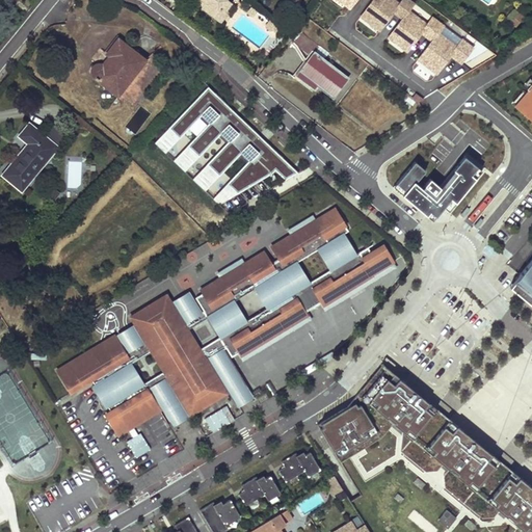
[(233,3),(228,0),(202,0),(206,2),(203,6),(202,7),(216,19),(222,10),(228,9),(233,3)]
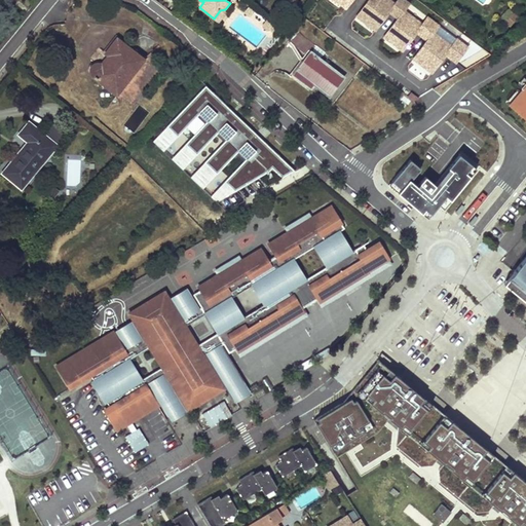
[(340,0),(348,6),(352,0),(368,0),(357,16),(364,22),(366,20),(377,28),(389,12),(398,19),(384,37),(391,42),(392,40),(405,48),(416,32),(427,40),(413,59),(420,65),(422,62),(434,71),(446,54),(456,62),(467,47),(457,39),(451,46),(434,32),(439,26),(427,16),(422,24),(404,10),(410,3),(405,0),(397,0),(395,3),(390,0),(340,0)]
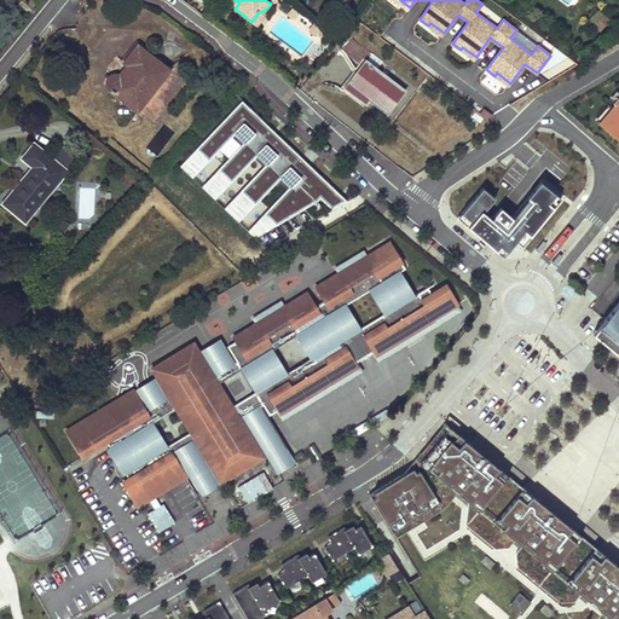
[(291,19),(295,18),(299,13),(291,9),(287,15),(291,19)]
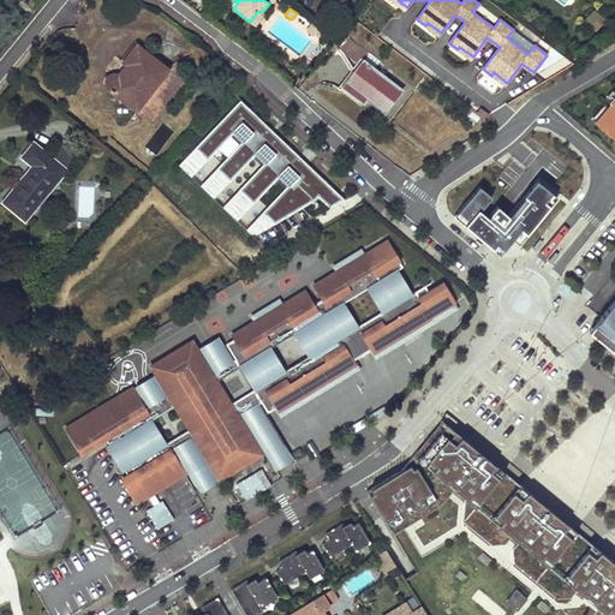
[(598,29),(607,17),(596,10),(587,22),(598,29)]
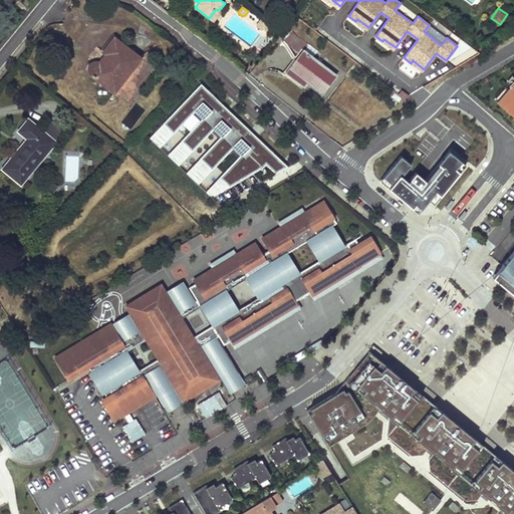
[(215,10),(209,18),(214,22),(220,13),(220,9),(215,10)]
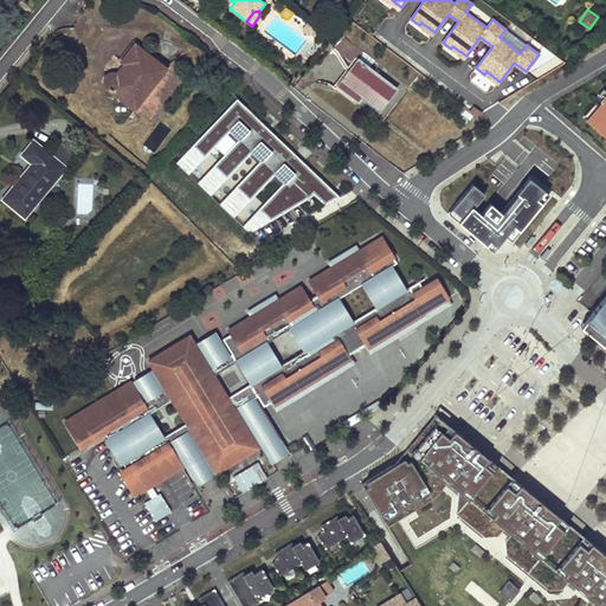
[(305,24),(302,27),(302,32),(307,36),(313,28),(305,24)]
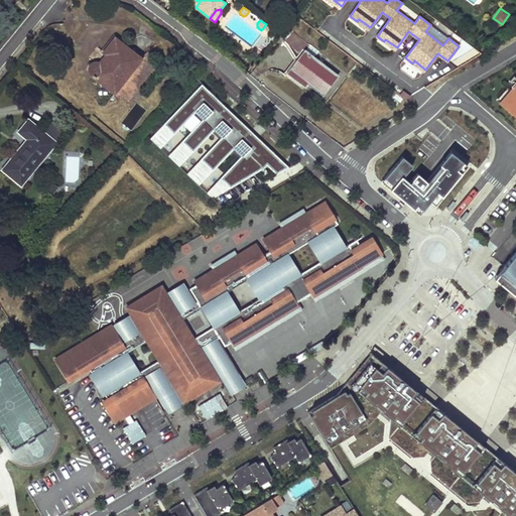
[(285,41),(302,55),(291,70),(308,83),(324,94),(338,76),(313,56),(306,50),(310,44),(293,31),(285,41)]
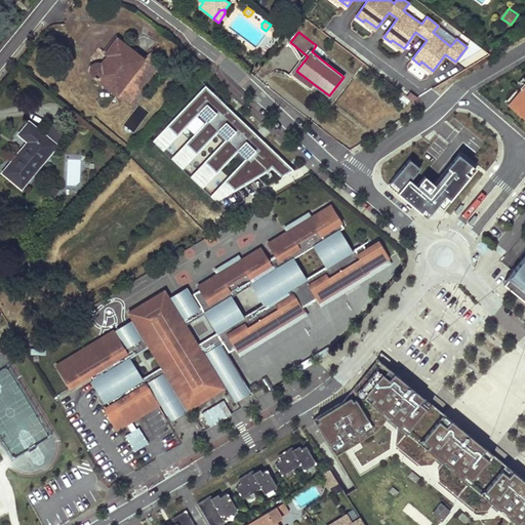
[(92,75),(117,94),(144,59),(117,39),(107,53),(109,55),(102,65),(99,64),(97,64),(95,64),(93,66),(91,68),(91,71),(91,73),(92,75)]
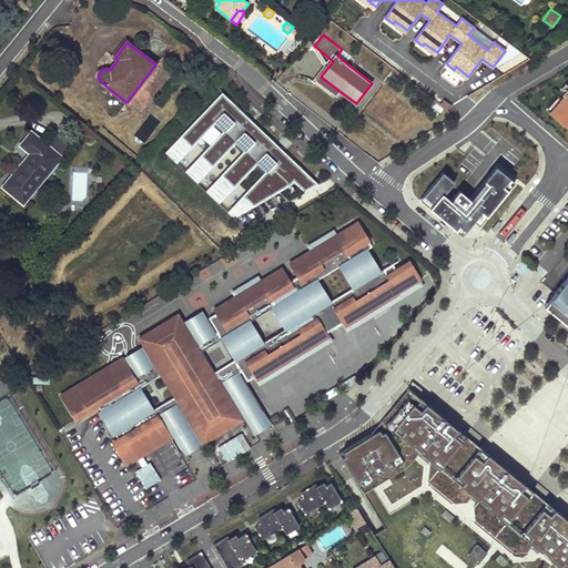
[(337,56),(345,62),(348,61),(352,57),(342,49),(337,56)]
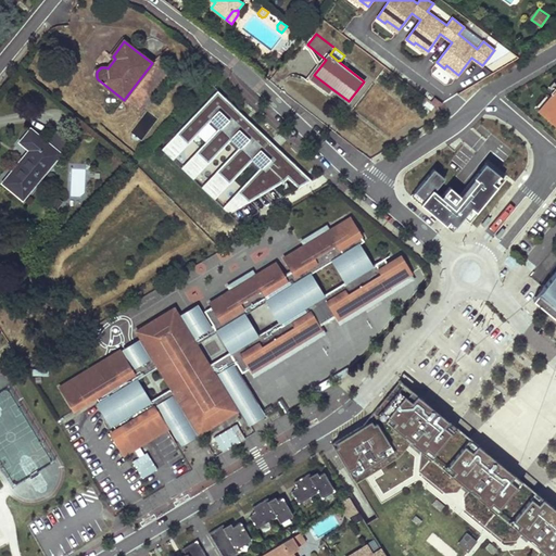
[(311,79),(329,93),(332,89),(314,75),(311,79)]
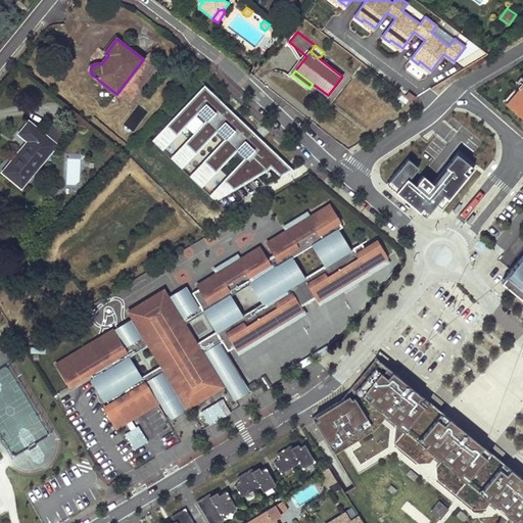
[(522,81),(519,86),(518,87),(520,89),(518,91),(507,104),(522,119),(522,81)]
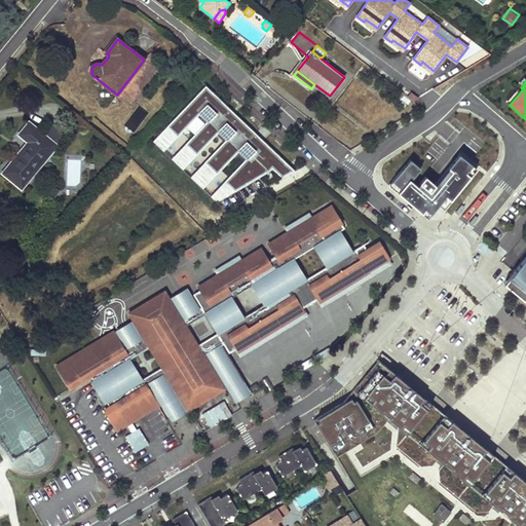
[(505,102),(510,105),(521,91),(518,88),(505,102)]
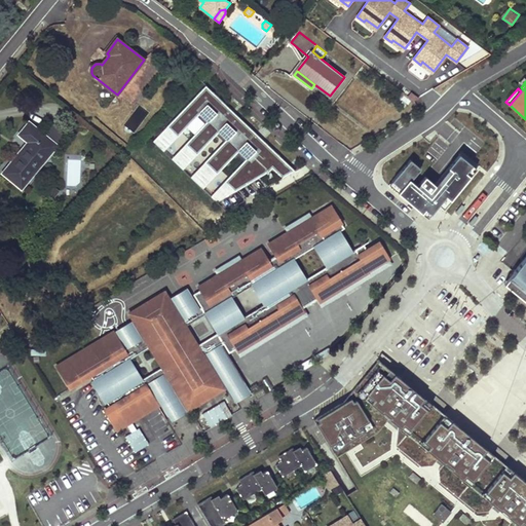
[(3,173),(22,187),(57,145),(42,134),(30,123),(21,134),(29,142),(3,173)]
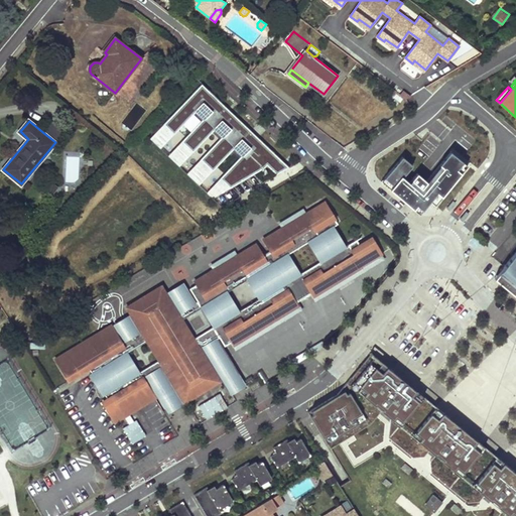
[(41,131),(55,142),(62,133),(49,122),(41,131)]
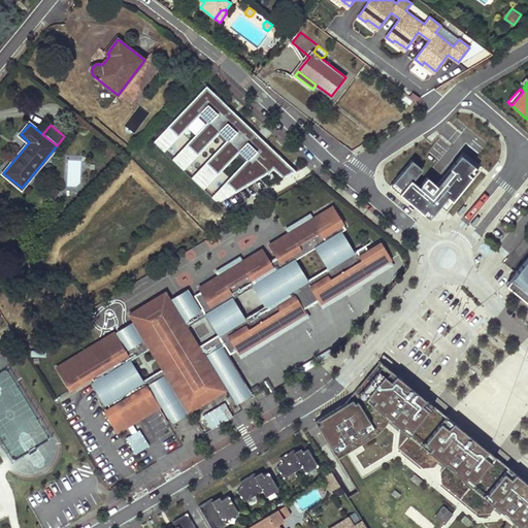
[(265,142),(257,134),(252,140),(259,147),(265,142)]
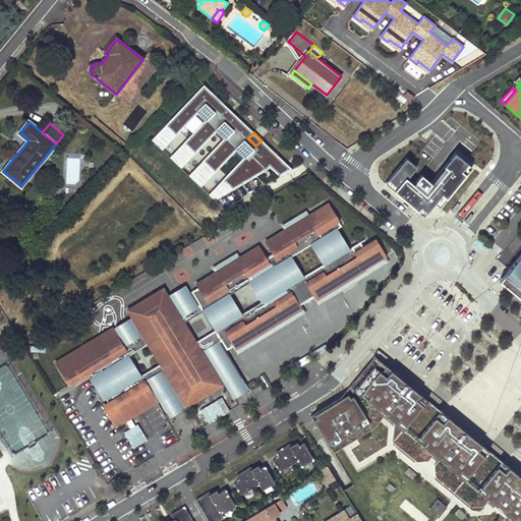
[(456,153),(430,183),(435,186),(443,177),(449,182),(466,161),(456,153)]
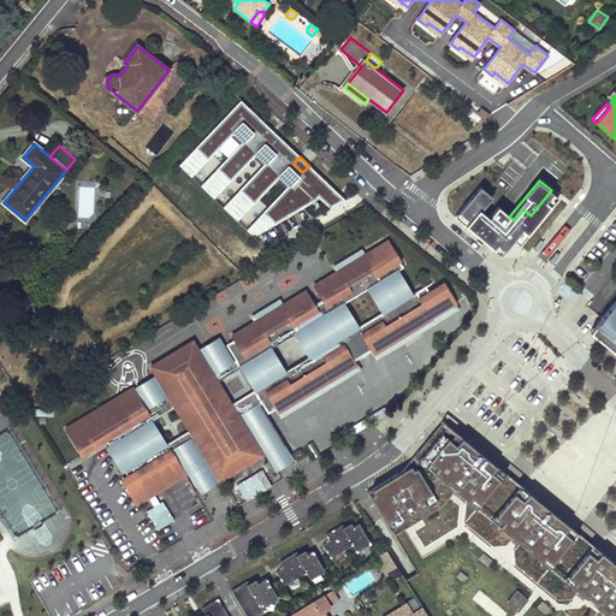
[(491,247),(502,255),(514,240),(527,224),(533,230),(560,197),(551,190),(531,215),(523,209),(514,220),(509,217),(499,207),(490,218),(481,212),(493,197),(481,188),(456,217),(485,241),(492,232),(499,238),(491,247)]
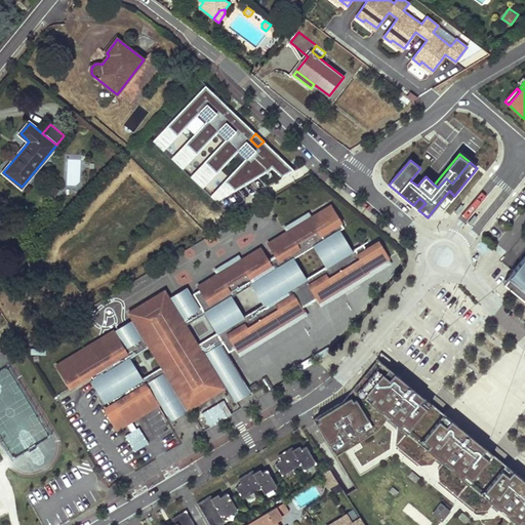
[(51,199),(58,191),(52,186),(45,194),(51,199)]
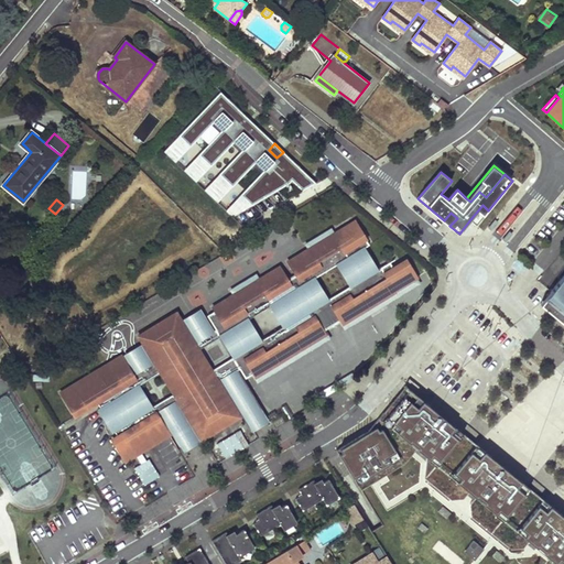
[(476,224),(488,210),(483,205),(470,219),(476,224)]
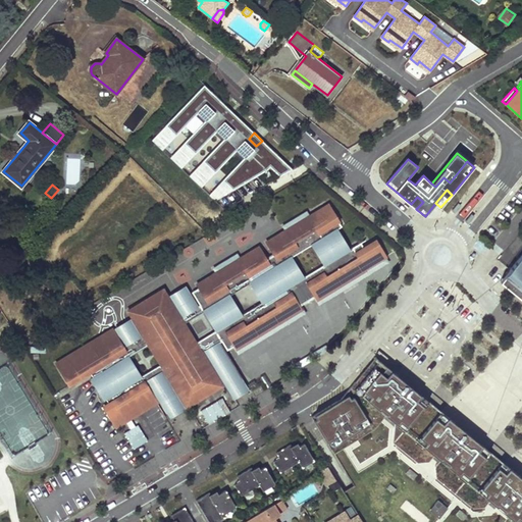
[(417,197),(411,204),(416,209),(423,202),(417,197)]
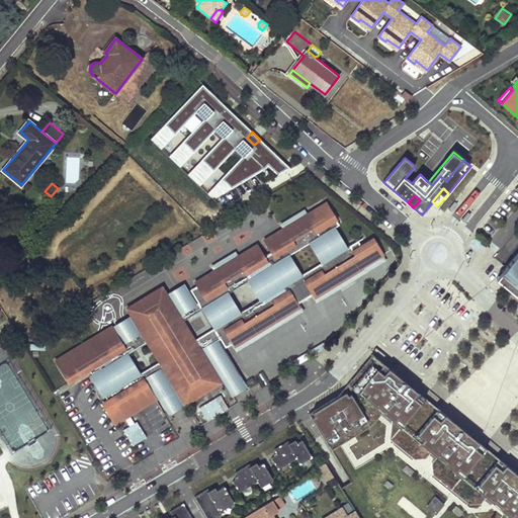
[(69,382),(89,370),(91,374),(89,376),(102,397),(104,396),(107,401),(102,404),(115,424),(124,418),(128,415),(155,399),(143,379),(140,373),(127,353),(147,342),(159,361),(162,367),(185,404),(220,382),(200,351),(203,349),(218,340),(220,339),(226,347),(233,343),(235,346),(250,337),(252,340),(285,320),(283,317),(298,307),(296,304),(313,294),(315,297),(331,287),(333,291),(365,271),(350,246),(347,248),(335,227),(320,237),(304,210),(281,225),(283,229),(264,240),(272,252),(264,257),(257,245),(237,257),(235,253),(212,266),(214,270),(195,282),(197,285),(190,289),(198,303),(195,305),(181,313),(178,315),(162,287),(126,309),(141,331),(138,333),(123,342),(121,343),(111,327),(56,361),(69,382)]
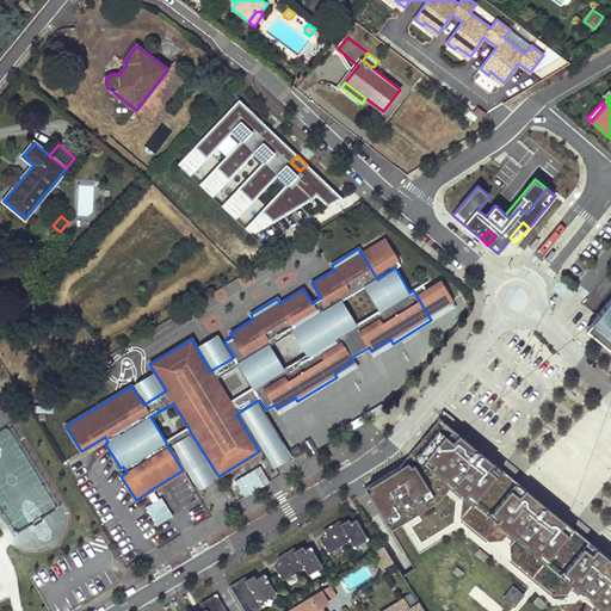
[(610,297),(597,315),(592,321),(610,337),(610,297)]
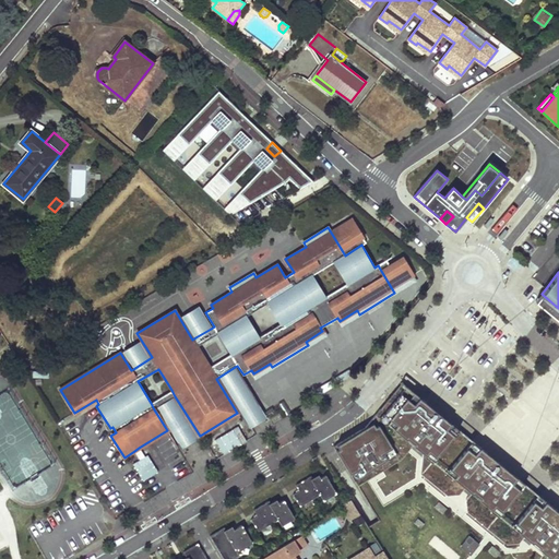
[(558,308),(542,294),(535,301),(558,320),(558,308)]
